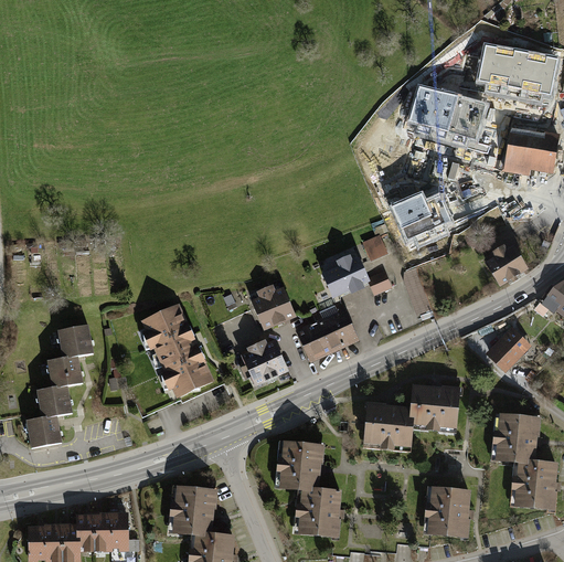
[(557,56),(485,42),(478,77),(550,92),(557,56)]
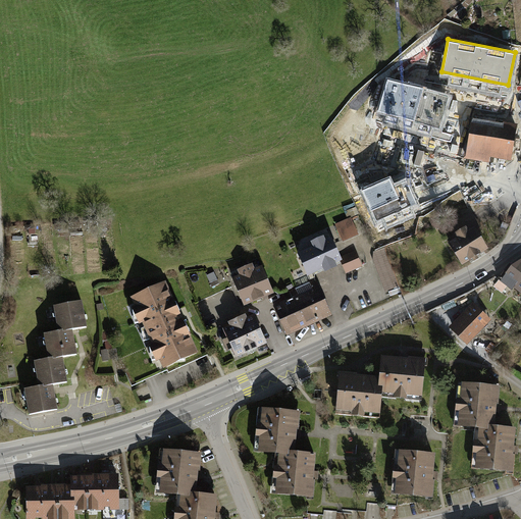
[(438,125),(448,94),(386,75),(377,107),(438,125)]
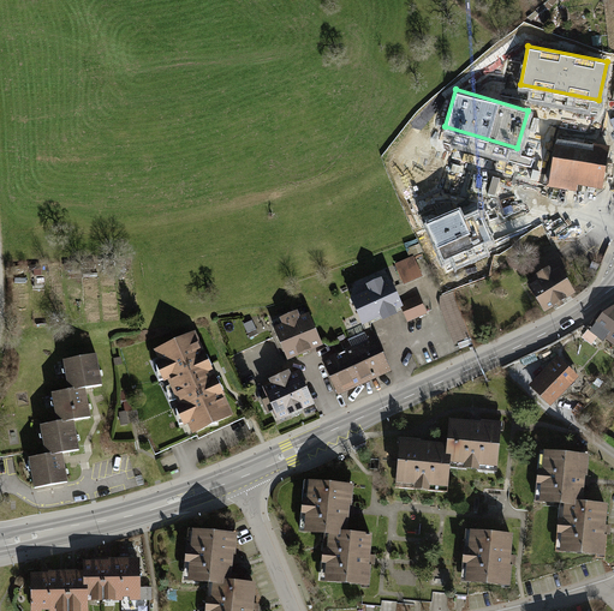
[(596,127),(552,119),(546,151),(554,153),(548,185),(601,195),(609,144),(592,141),(596,127)]
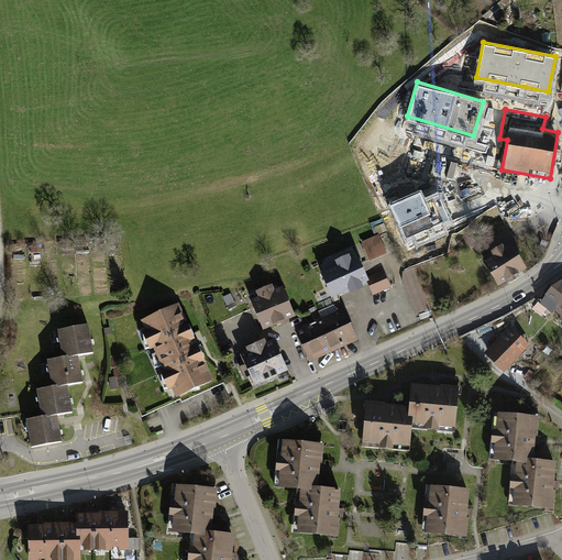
[(405,237),(450,217),(438,191),(425,198),(420,188),(389,202),(405,237)]
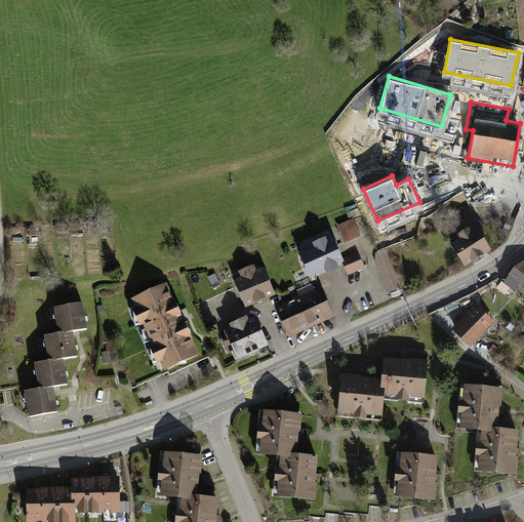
[(352,216),(337,223),(345,239),(359,233),(352,216)]
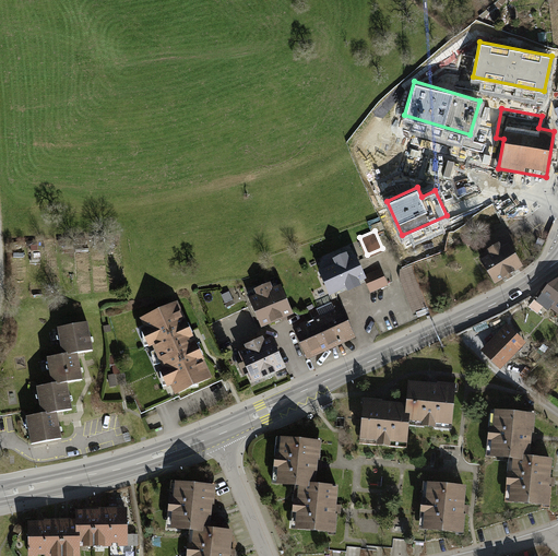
[(509,243),(481,259),(495,283),(523,265),(509,243)]
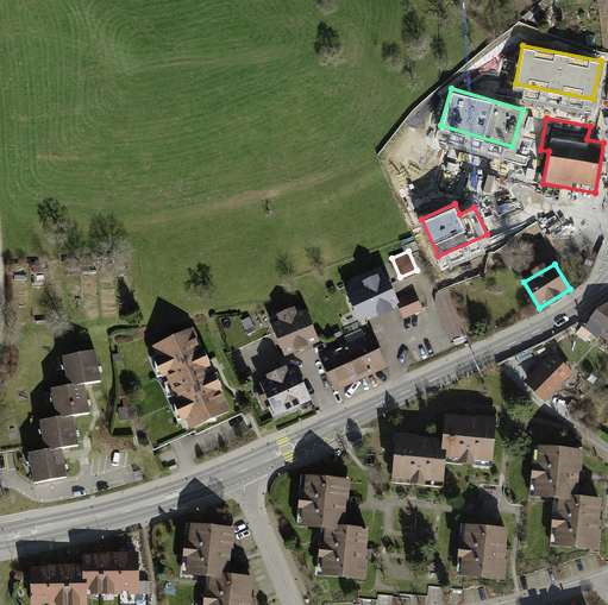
[(396,295),(387,271),(353,287),(365,313),(395,300),(402,316),(422,307),(413,287),(396,295)]
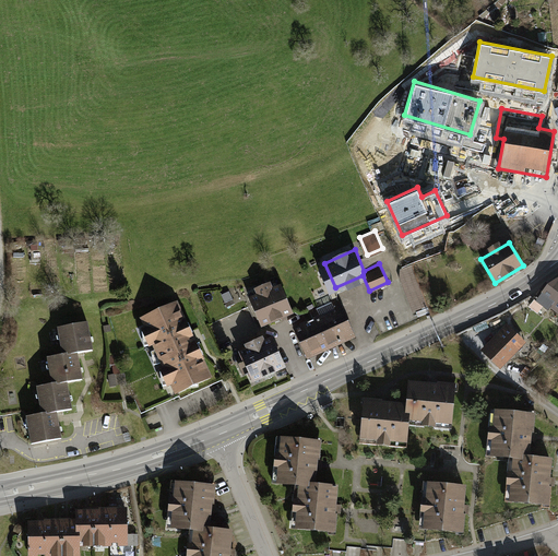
[(412,262),(400,267),(399,274),(412,310),(427,304),(412,262)]
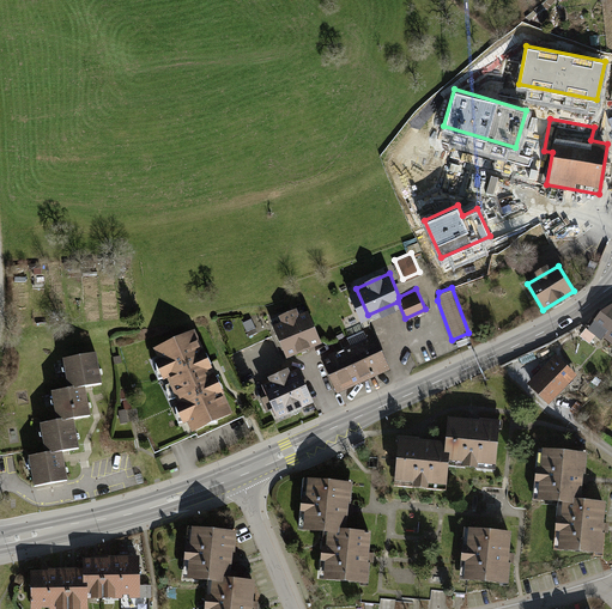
[(611,302),(601,309),(591,324),(611,339),(611,302)]
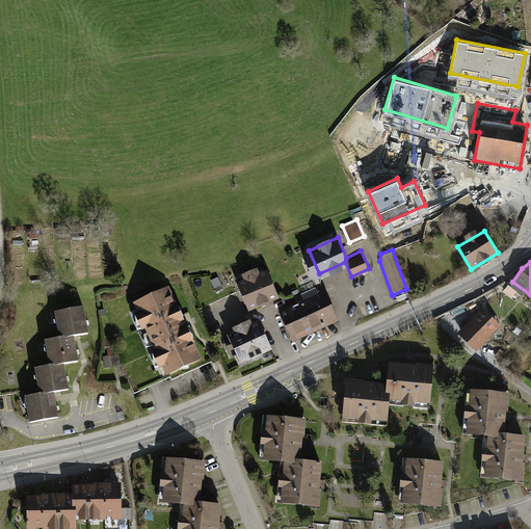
[(277,296),(265,267),(235,281),(247,309),(277,296)]
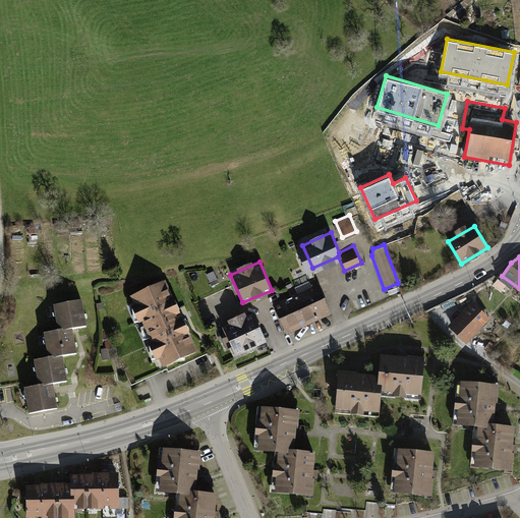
[(307,267),(281,280),(289,295),(273,303),(287,333),(330,311),(307,267)]
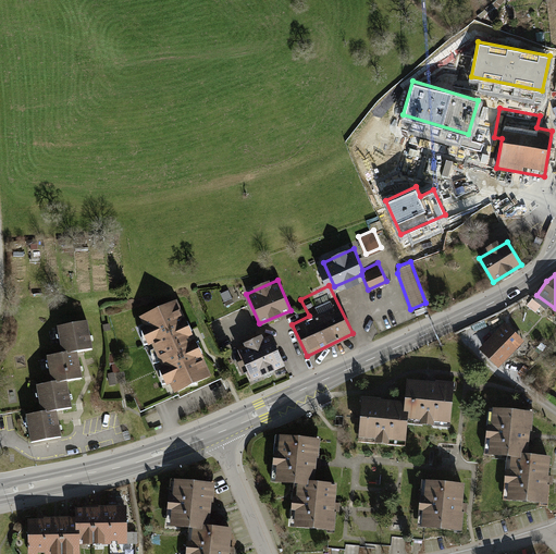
[(192,332),(176,298),(138,316),(175,394),(212,377),(192,332)]
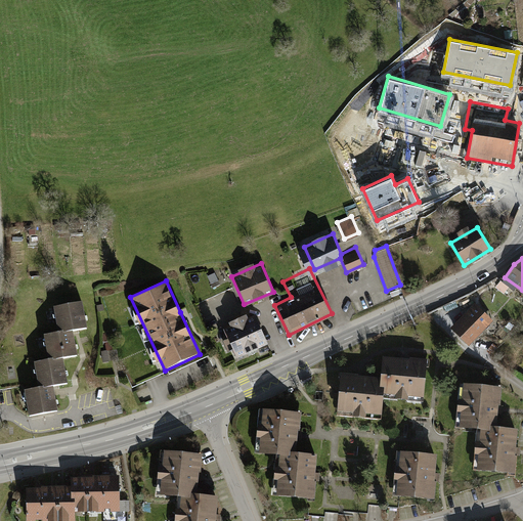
[(47,359),(61,356),(76,354),(72,330),(76,329),(84,327),(80,299),(51,304),(55,330),(42,332),(47,359)]
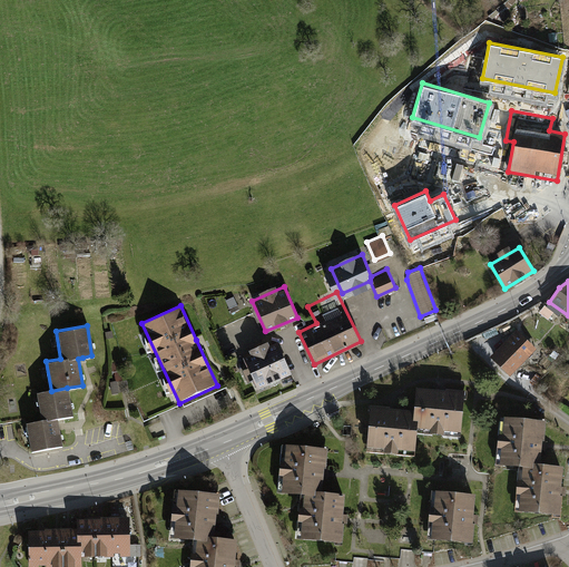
[(537,349),(517,329),(489,355),(509,375),(537,349)]
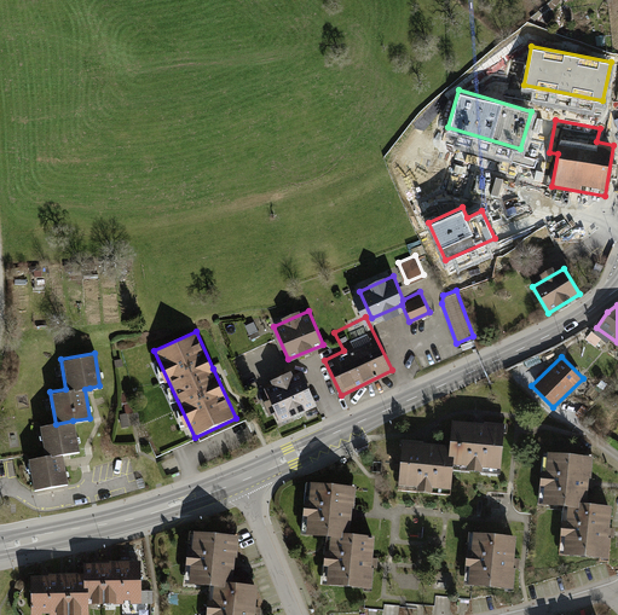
[(315,401),(300,370),(293,373),(290,369),(269,378),(271,384),(264,388),(269,398),(263,401),(269,413),(273,410),(279,422),(306,410),(304,406),(315,401)]
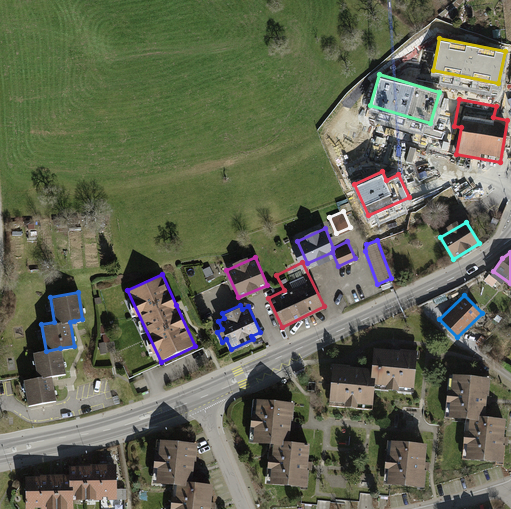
[(60,348),(46,351),(31,354),(35,377),(21,380),(26,405),(55,400),(52,381),(51,376),(64,374),(60,348)]
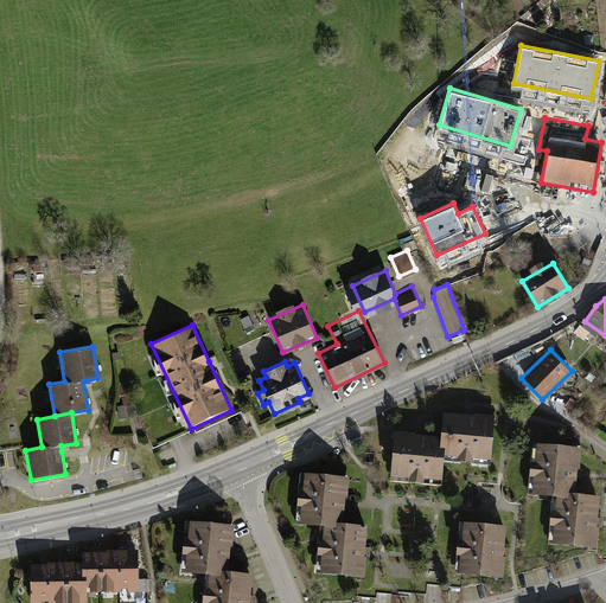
[(418,434),(394,432),(390,479),(445,483),(447,459),(495,462),(498,416),(467,415),(447,412),(445,436),(418,434)]
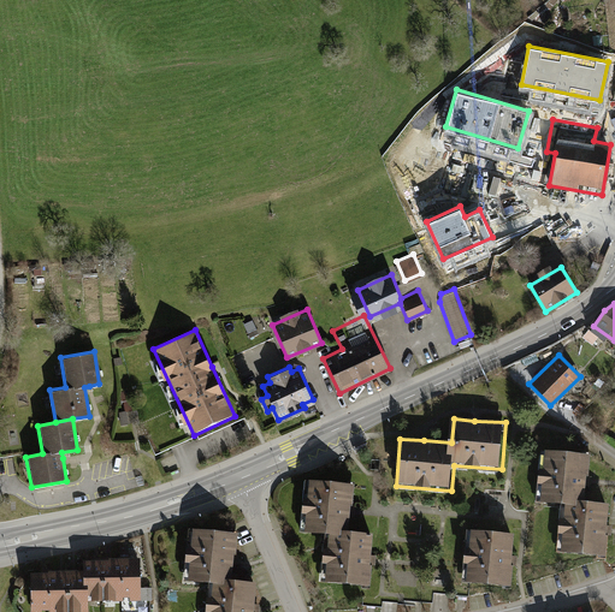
[(590,452),(544,449),(539,504),(566,505),(562,551),(607,554),(610,501),(586,500),(590,452)]
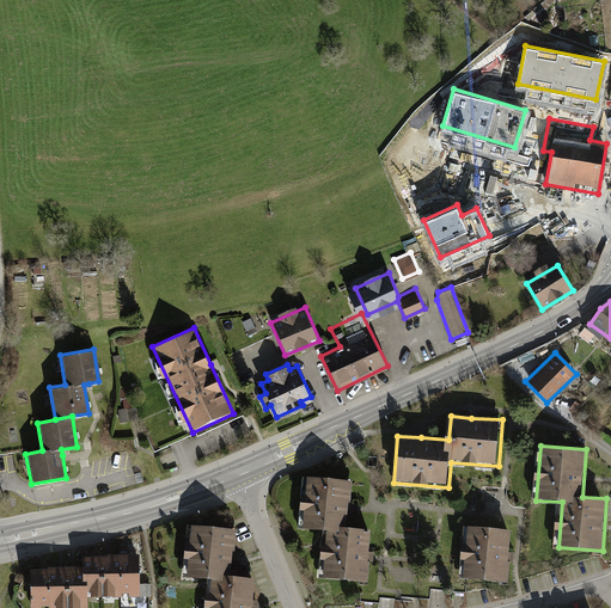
[(349,504),(350,479),(303,476),(299,530),(324,532),(322,579),(367,582),(368,554),(371,529),(348,528),(349,504)]
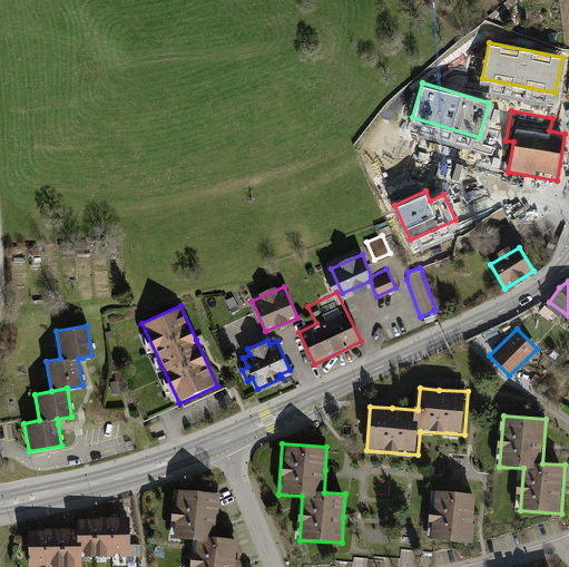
[(236,566),(238,538),(217,537),(221,491),(178,489),(175,538),(195,539),(193,566),(236,566)]
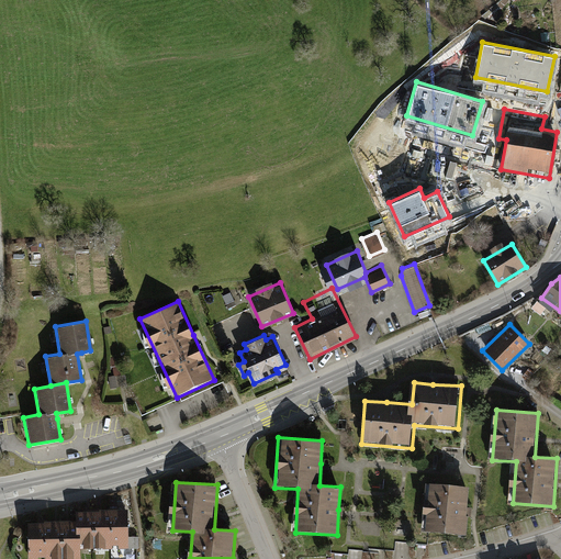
[(470,510),(471,487),(427,483),(424,532),(468,535),(470,510)]
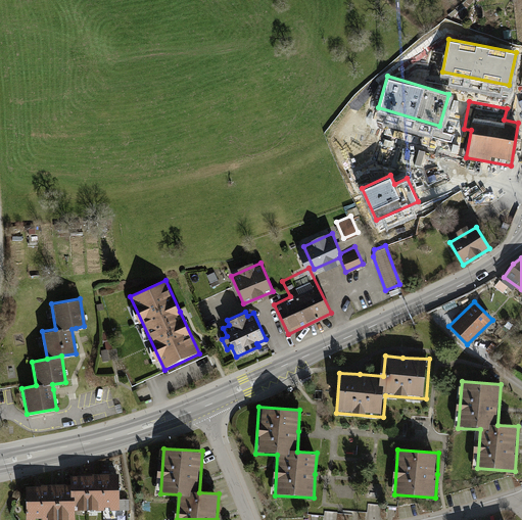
[(120,506),(117,471),(93,472),(93,477),(69,478),(69,483),(22,486),(24,519),(45,519),(73,519),(73,509),(120,506)]
